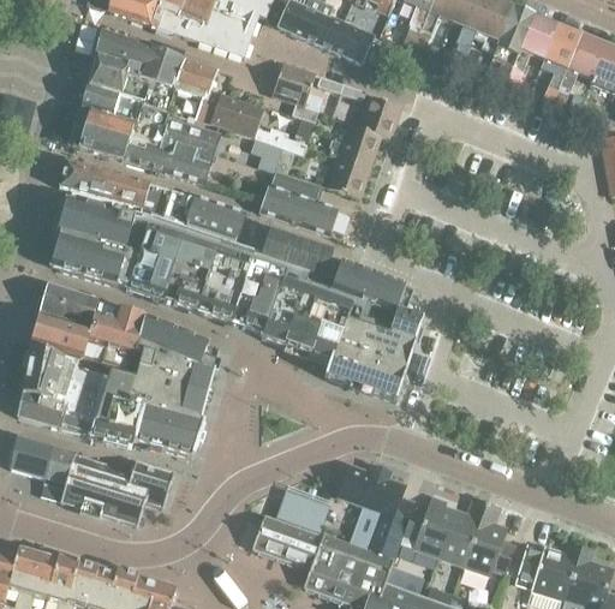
[(109,0),(107,10),(156,27),(159,19),(153,17),(159,0),(109,0)]
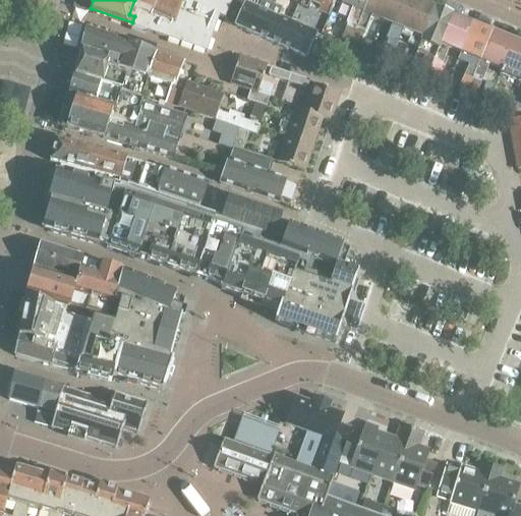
[(134,16),(132,22),(206,48),(219,12),(224,14),(230,0),(134,0),(129,14),(134,16)]
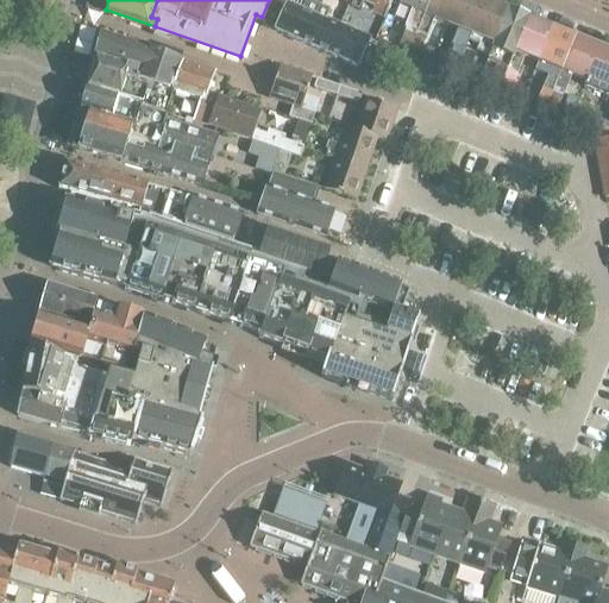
[(315,0),(305,0),(301,7),(287,0),(275,25),(314,43),(325,18),(330,6),(315,0)]
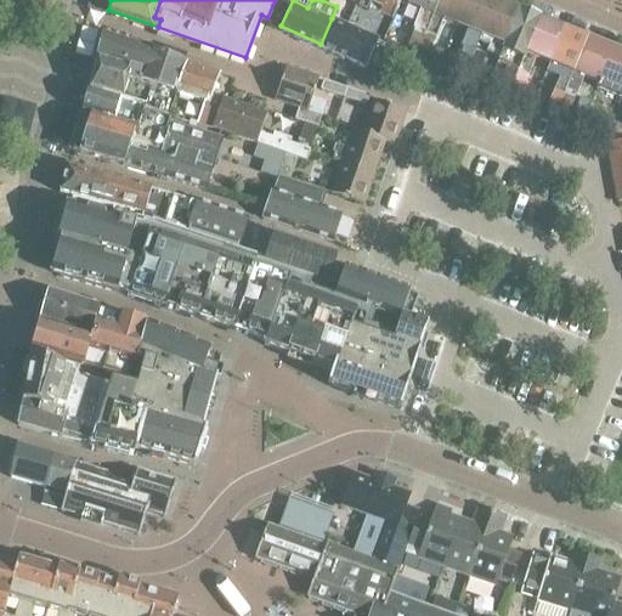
[(355,0),(393,16),(400,0),(355,0)]
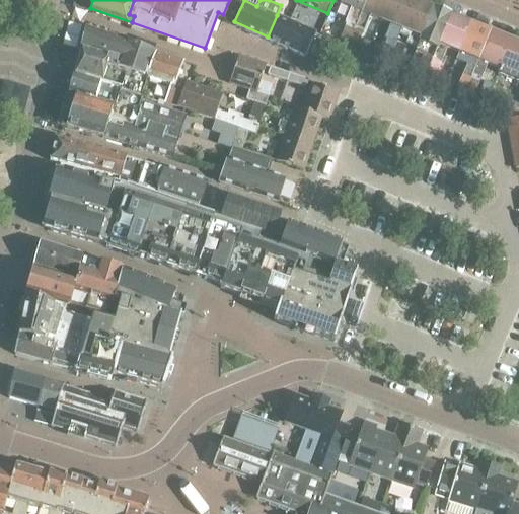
[(340,34),(349,39),(361,8),(364,0),(341,0),(352,5),(347,19),(340,34)]
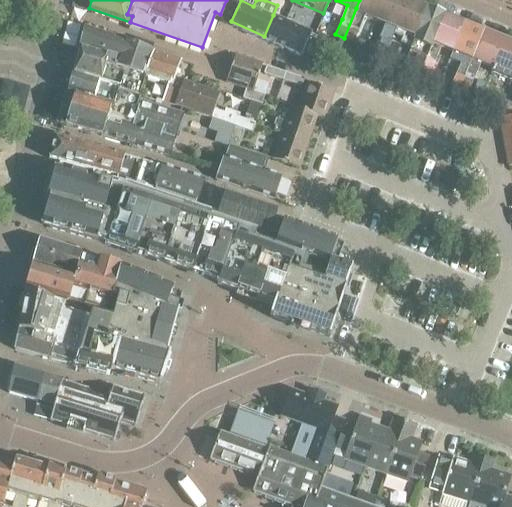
[(365,12),(375,16),(382,0),(359,0),(356,8),(344,38),(353,41),(358,27),(359,27),(365,12)]
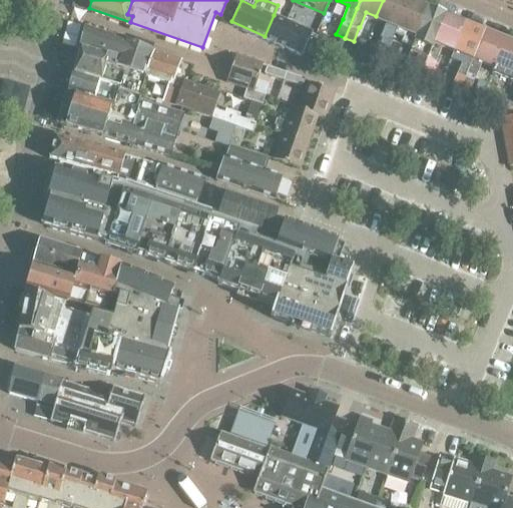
[(391,39),(397,25),(407,0),(383,0),(376,16),(387,20),(380,36),(382,37),(376,51),(385,54),(391,39)]
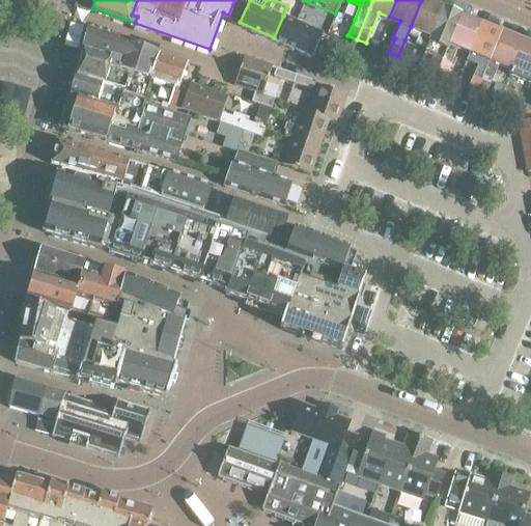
[(418,39),(427,44),(431,33),(443,6),(427,0),(421,0),(411,26),(421,30),(418,39)]
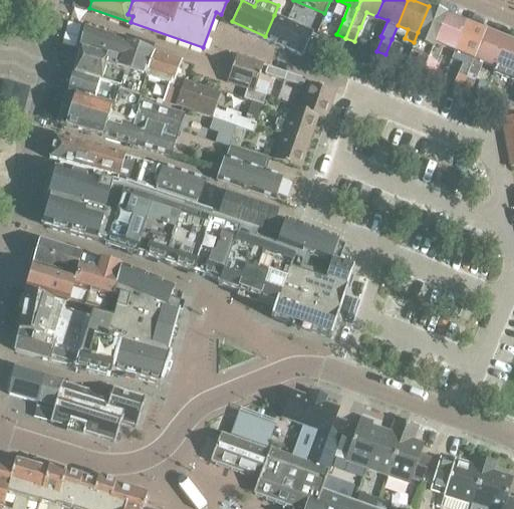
[(413,65),(422,69),(446,11),(429,4),(429,6),(418,32),(414,42),(411,48),(419,51),(413,65)]
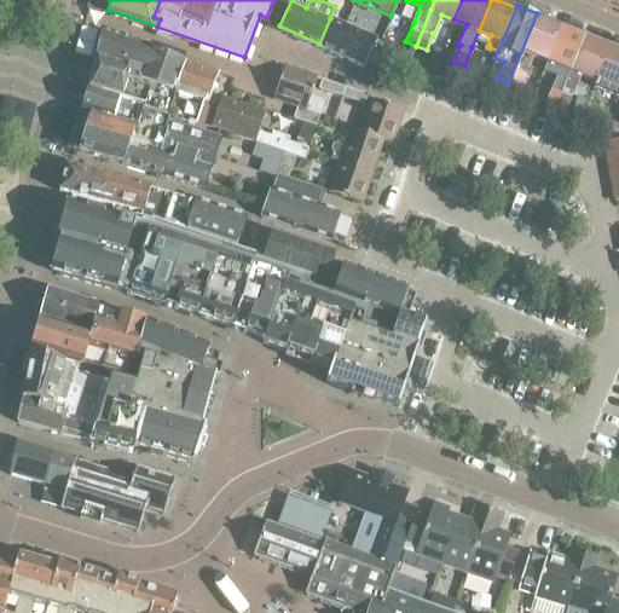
[(533,52),(545,57),(560,24),(537,16),(538,13),(537,13),(508,84),(519,88),(533,52)]
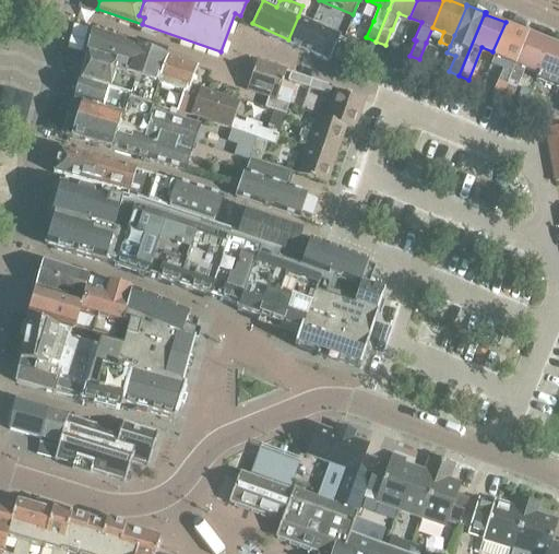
[(298,16),(288,39),(326,57),(337,35),(298,16)]
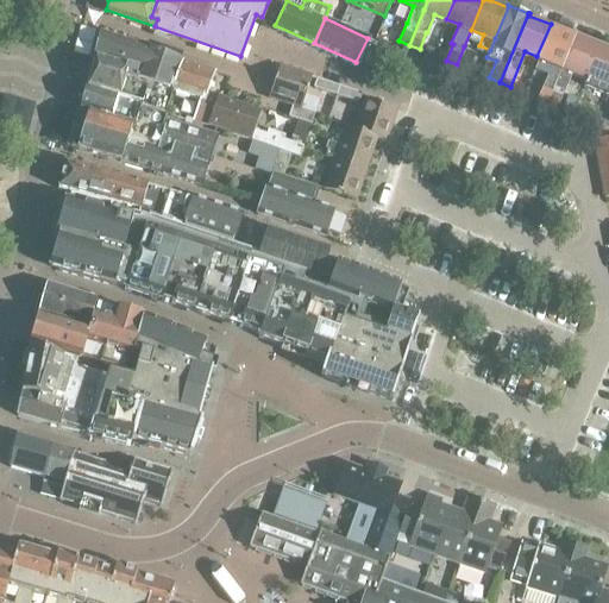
[(538,98),(547,101),(575,35),(551,24),(537,56),(552,62),(538,98)]
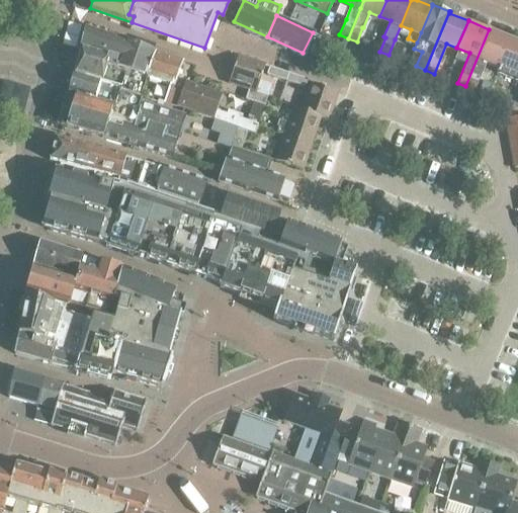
[(84,23),(79,47),(117,57),(123,37),(84,23)]
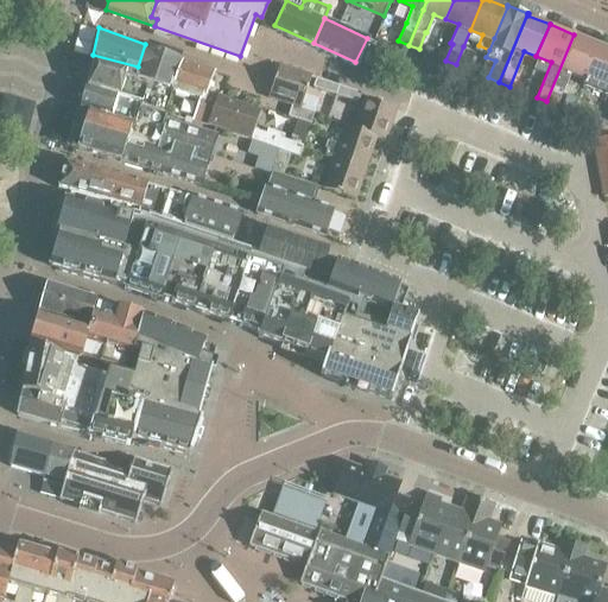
[(571,70),(584,76),(597,43),(574,35),(546,101),(557,106),(571,70)]
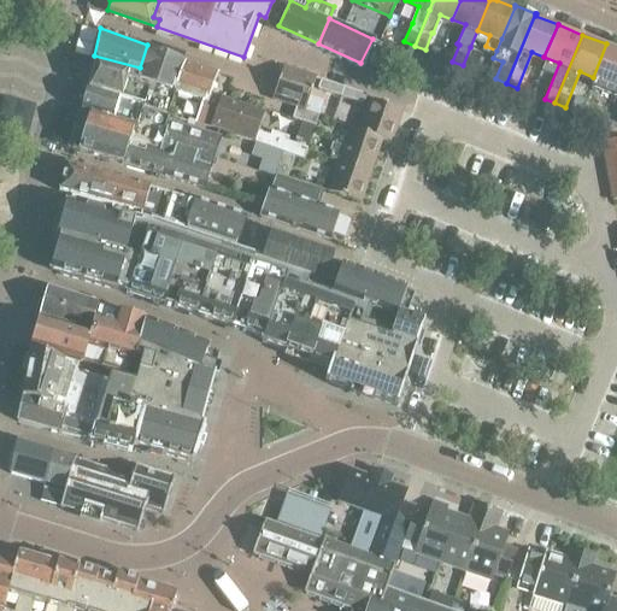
[(380,48),(389,53),(394,42),(383,37),(380,48)]
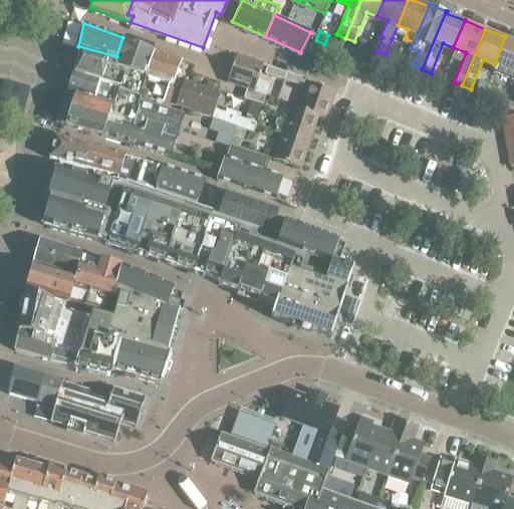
[(357,43),(364,45),(367,39),(360,36),(357,43)]
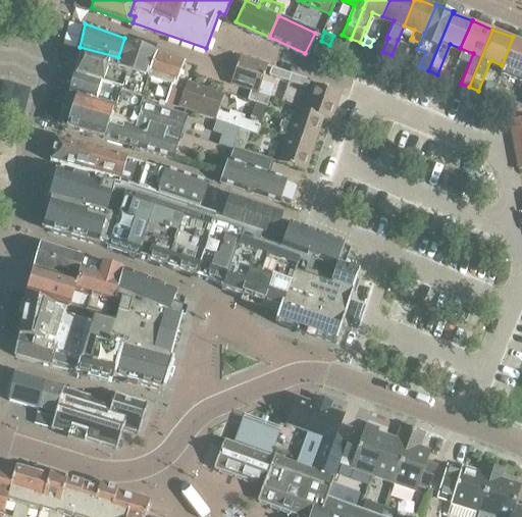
[(521,41),(513,37),(502,65),(500,70),(521,79),(521,41)]
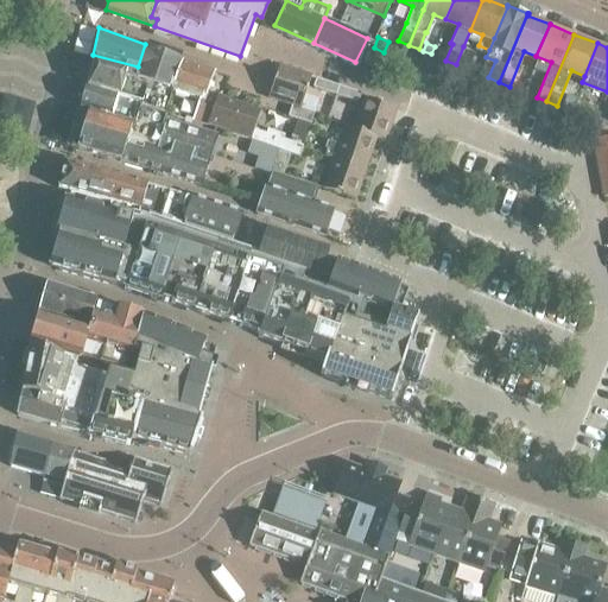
[(164,109),(171,87),(182,57),(145,44),(138,67),(134,81),(145,86),(140,102),(164,109)]
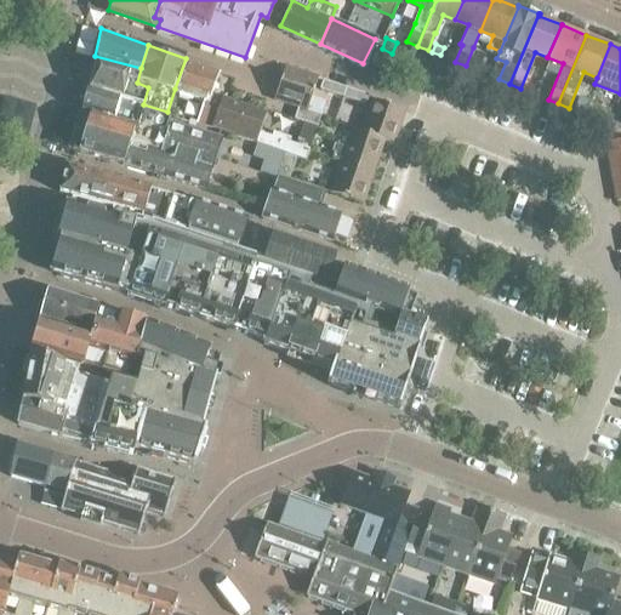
[(445,46),(442,56),(450,58),(454,50),(445,46)]
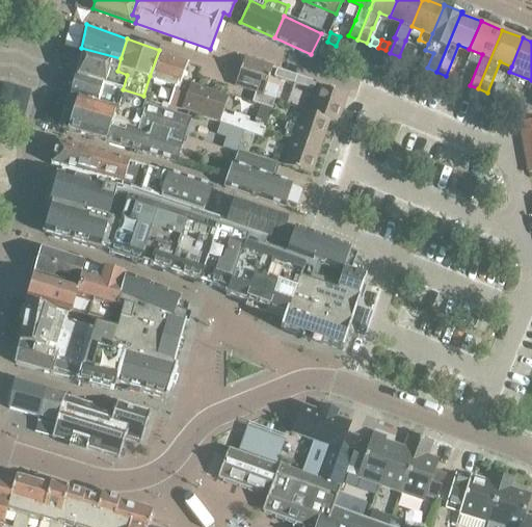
[(405,41),(399,56),(408,60),(415,44),(405,41)]
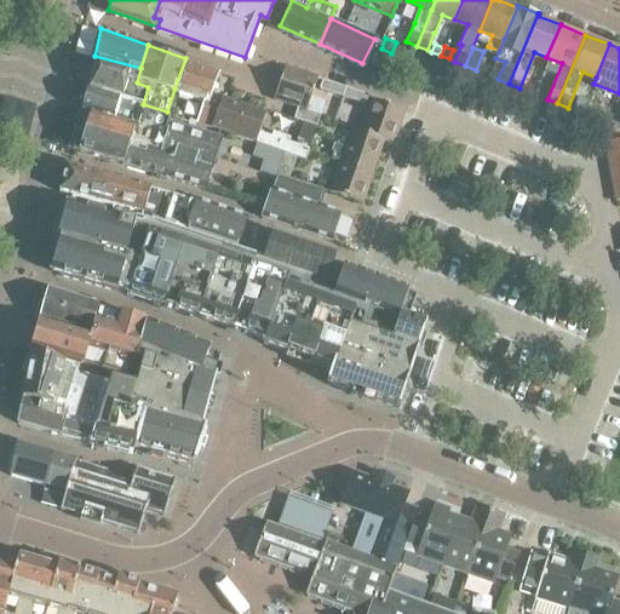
[(89,86),(141,103),(143,104),(148,87),(137,82),(141,68),(95,56),(89,86)]
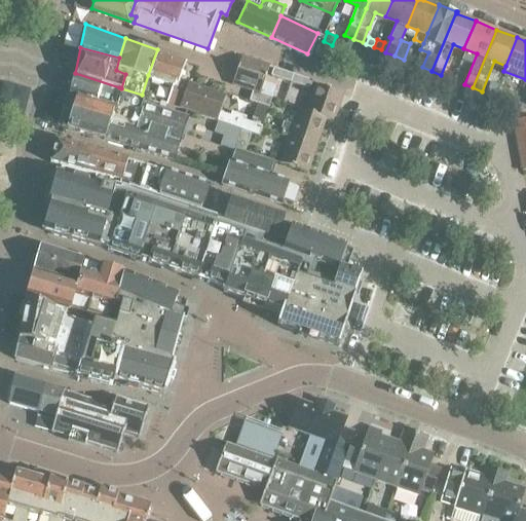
[(157,49),(148,75),(173,83),(166,101),(180,105),(188,80),(179,77),(185,59),(157,49)]
